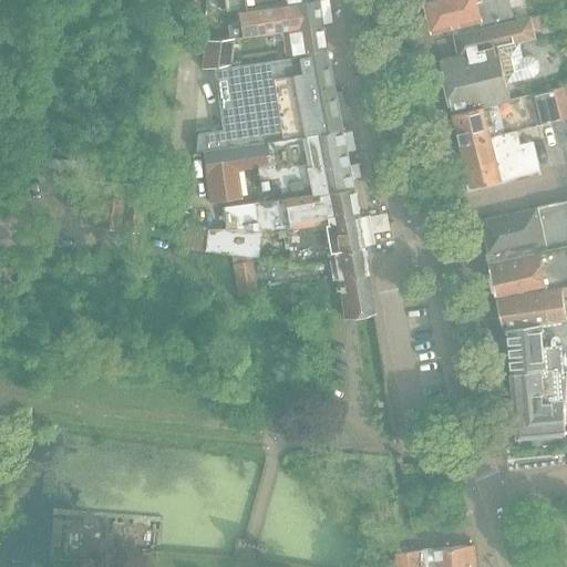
[(317,0),(316,0),(222,0),(224,11),(244,8),(245,10),(278,8),(277,6),(317,0)]
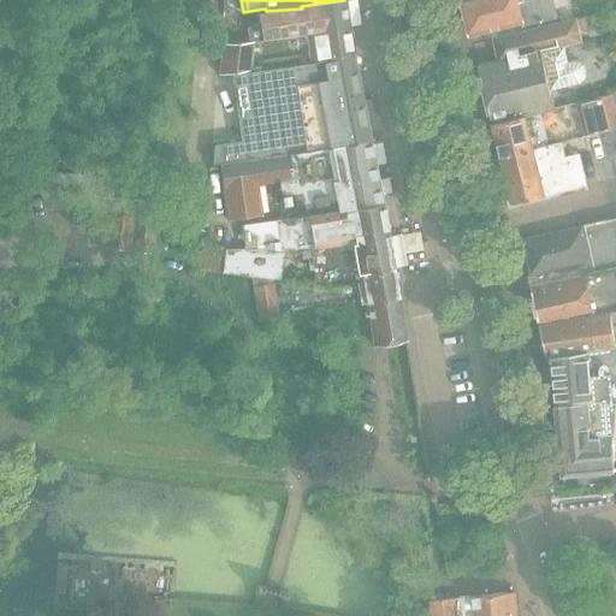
[(304,34),(348,27),(344,0),(301,6),(302,9),(266,11),(267,23),(249,27),(252,41),(266,40),(304,34)]
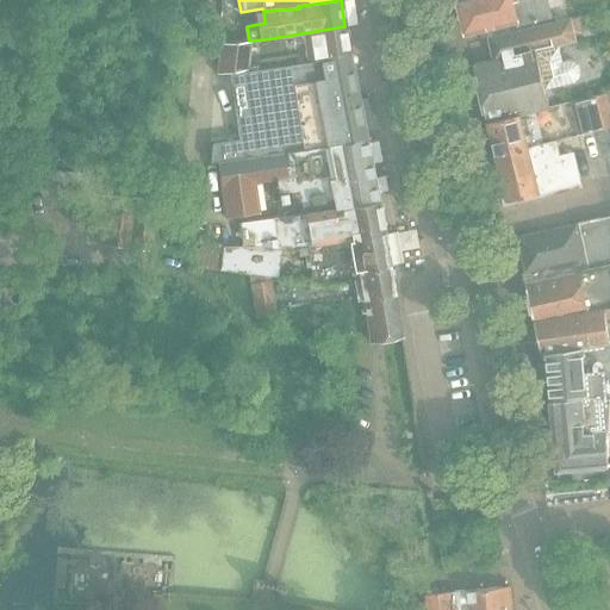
[(547,0),(456,0),(465,35),(516,24),(516,27),(552,20),(547,0)]
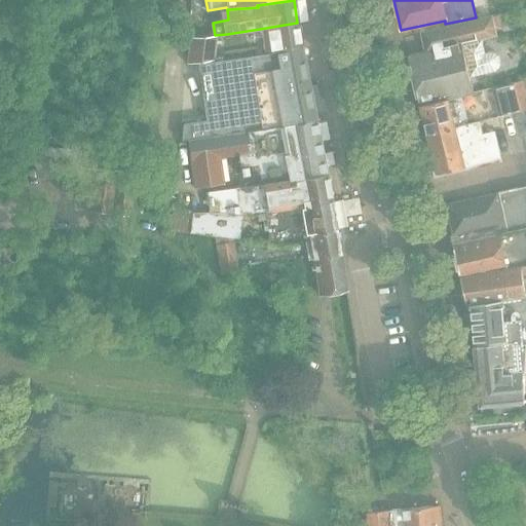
[(420,105),(449,99),(474,92),(470,77),(495,72),(498,69),(500,65),(498,57),(495,53),(491,52),(485,53),(482,39),(497,36),(493,16),(474,21),(421,33),(425,50),(407,55),(420,105)]
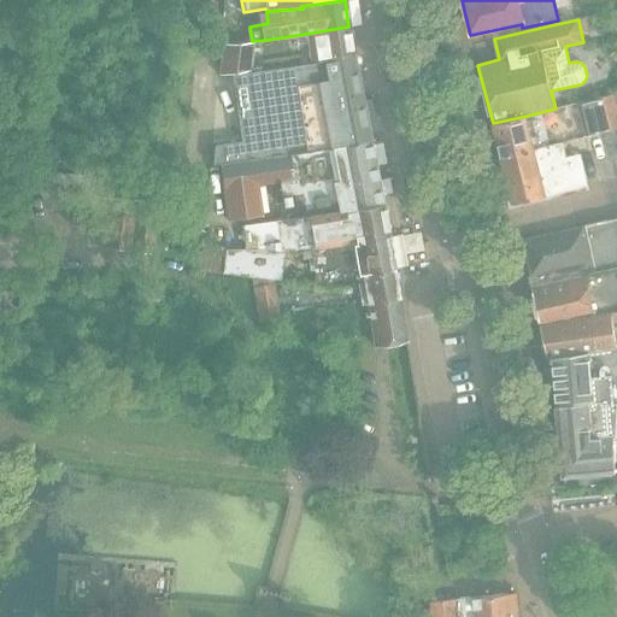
[(321,60),(353,56),(348,27),(305,34),(310,63),(321,60)]
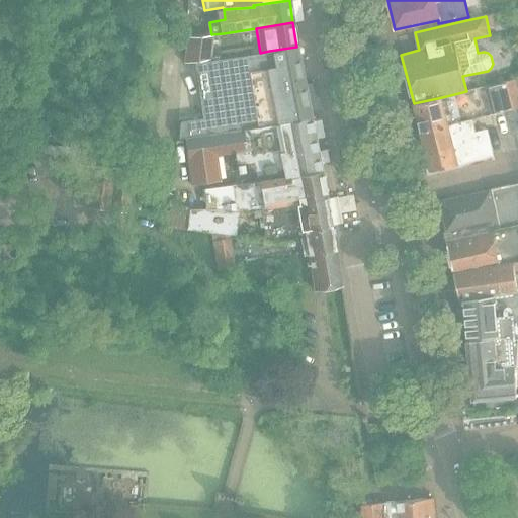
[(186,36),(183,63),(210,59),(212,35),(186,36)]
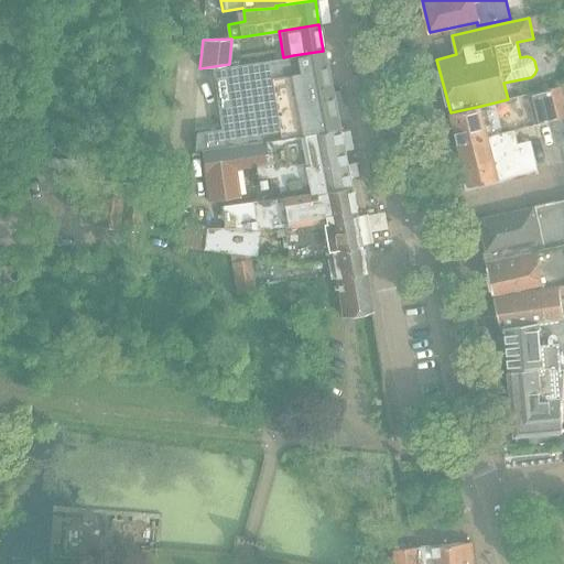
[(218,148),(339,131),(323,51),(293,55),(293,56),(246,65),(250,88),(267,86),(273,122),(216,130),(193,132),(192,152),(199,151),(218,148)]
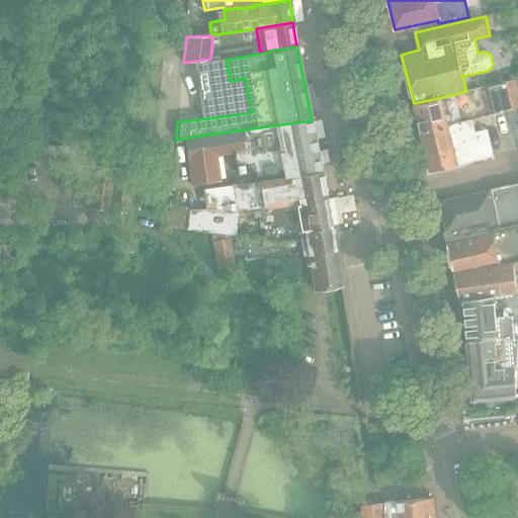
[(499,112),(517,107),(517,92),(515,80),(493,85),(499,112)]
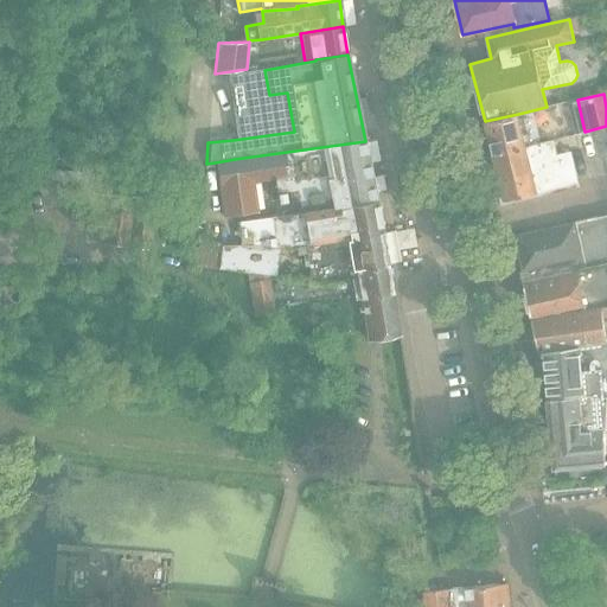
[(492,153),(540,142),(532,114),(519,117),(518,114),(485,121),(492,153)]
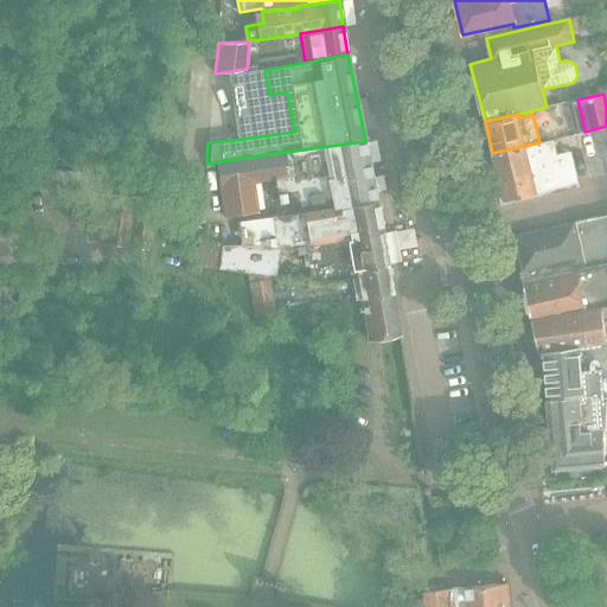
[(540,142),(550,190),(580,183),(572,151),(558,154),(555,140),(540,142)]
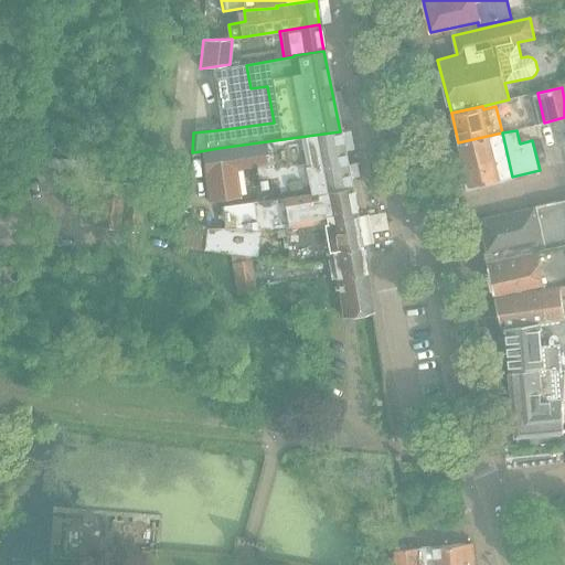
[(256,170),(344,156),(340,131),(219,148),(200,151),(204,178),(235,173),(235,169),(255,167),(256,170)]
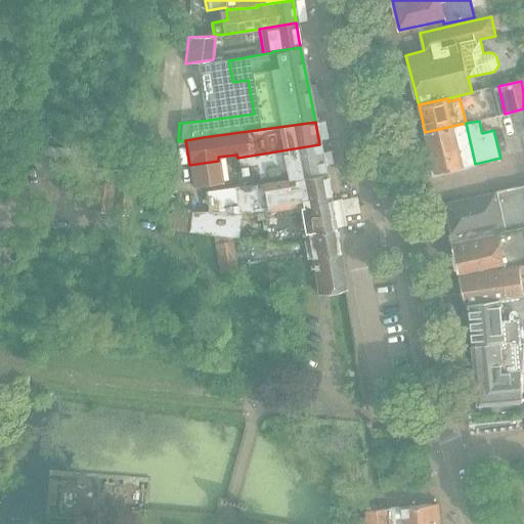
[(435,172),(475,164),(466,123),(425,132),(435,172)]
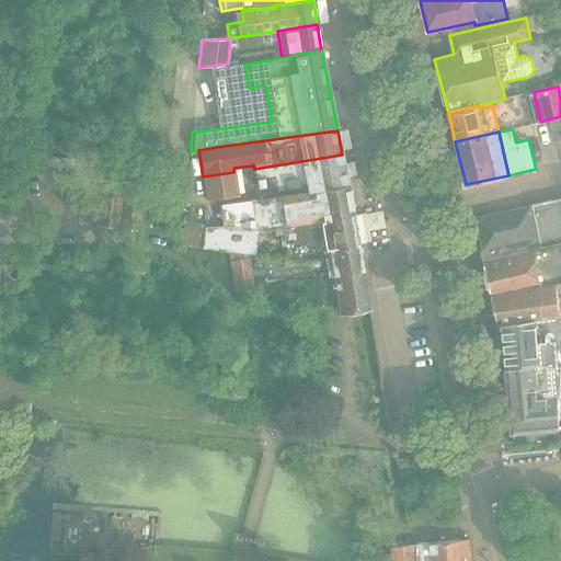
[(342,155),(254,169),(258,187),(276,185),(277,192),(346,180),(342,155)]
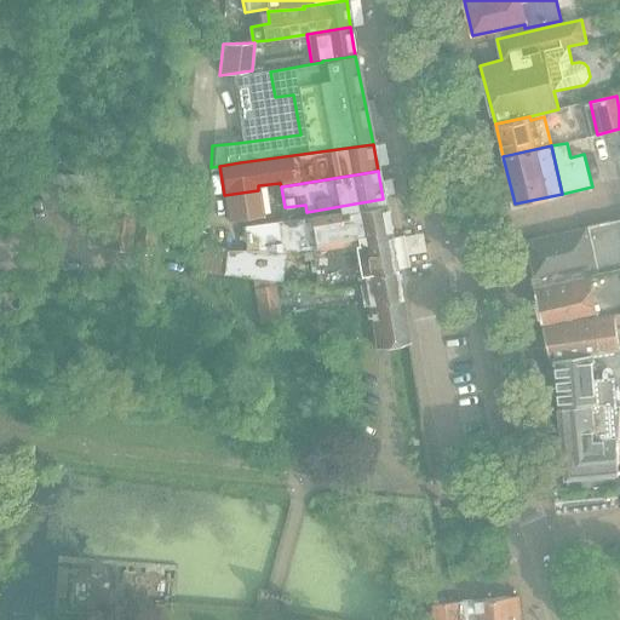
[(258,190),(224,195),(228,223),(263,217),(258,190)]
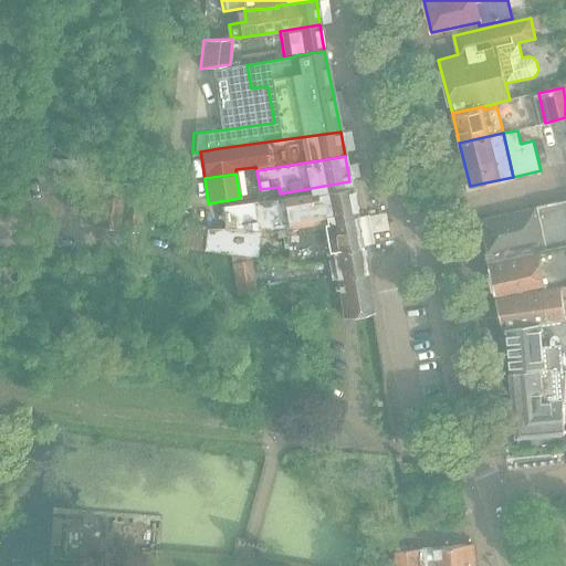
[(312,224),(356,216),(352,189),(290,199),(283,200),(253,202),(223,207),(226,221),(254,218),(257,229),(289,229),(312,224)]
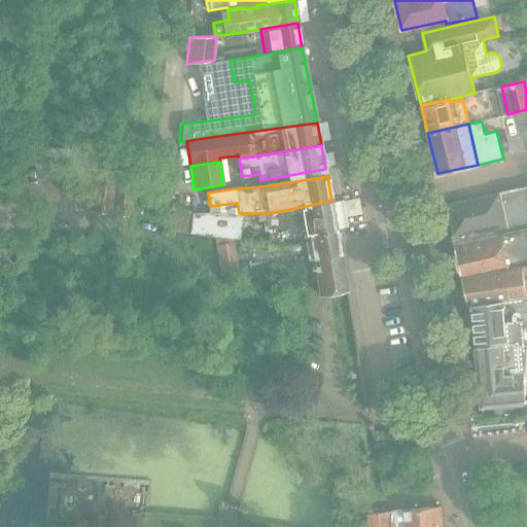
[(452,244),(526,226),(526,185),(500,191),(500,195),(457,204),(458,211),(451,213),(454,227),(455,230),(456,234),(450,236),(452,244)]
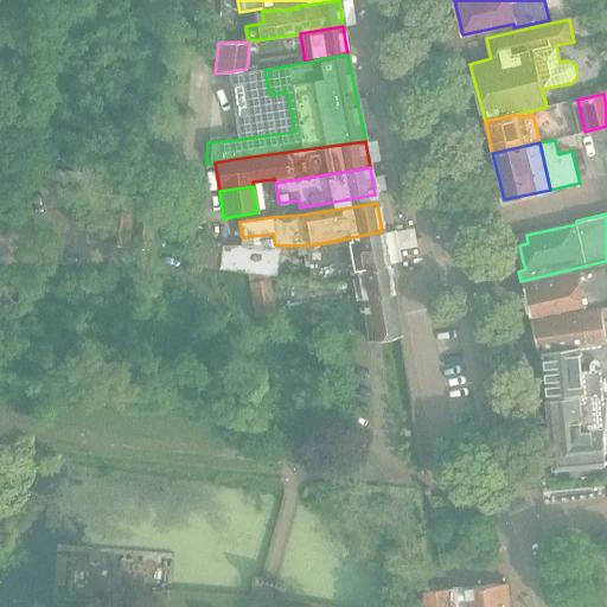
[(310,246),(280,248),(276,275),(331,281),(352,278),(357,276),(355,268),(387,262),(382,231),(334,241),(310,246)]
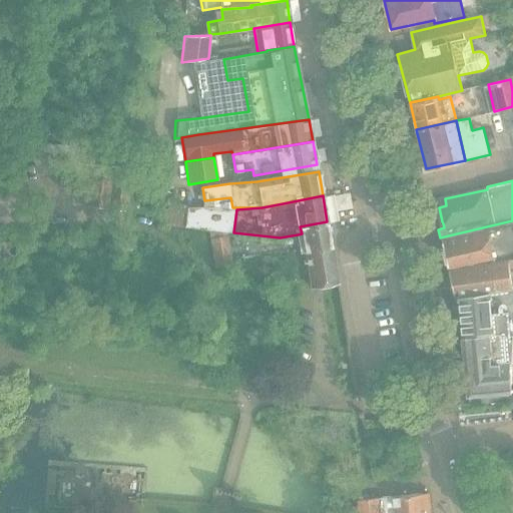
[(185,226),(187,207),(164,205),(162,224),(185,226)]
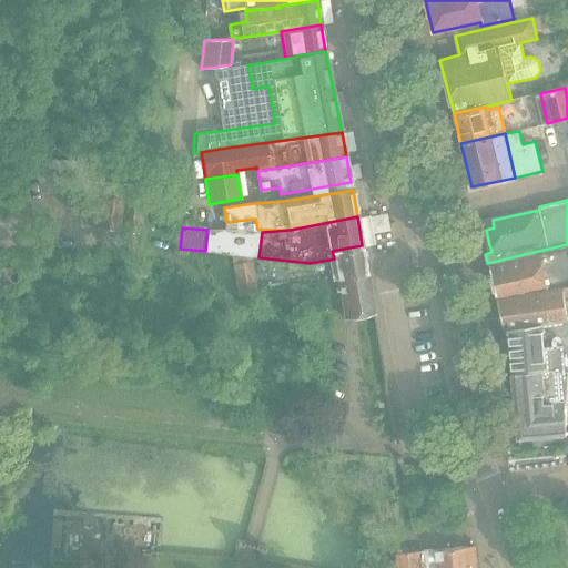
[(208,230),(205,251),(259,257),(262,232),(208,230)]
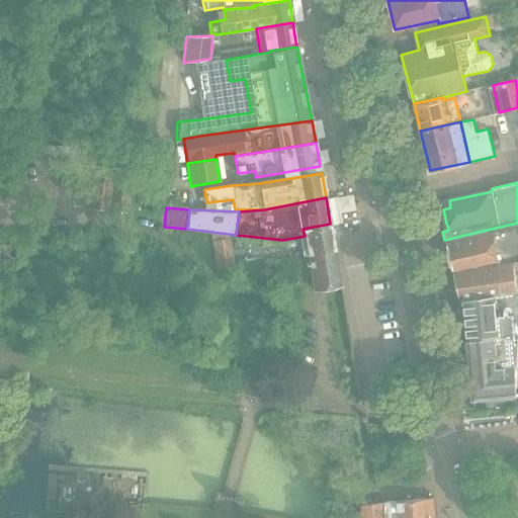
[(517,259),(517,223),(444,240),(450,267),(499,262),(499,264),(517,259)]
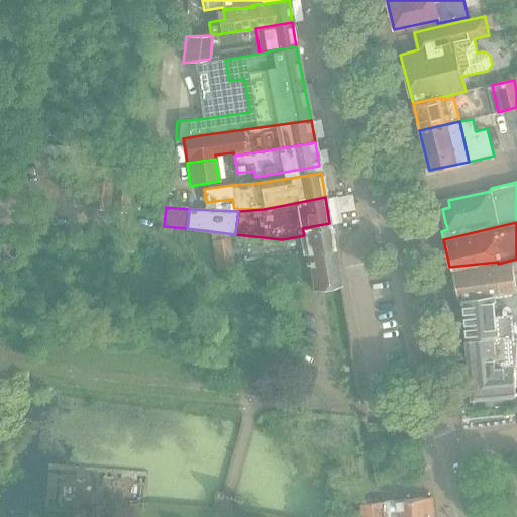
[(308,254),(334,249),(329,223),(302,228),(304,235),(300,236),(303,254),(308,254)]
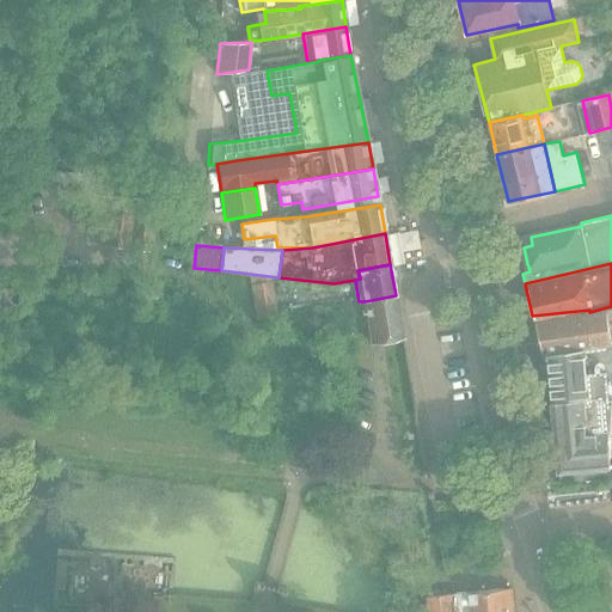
[(396,295),(365,301),(372,342),(403,336),(396,295)]
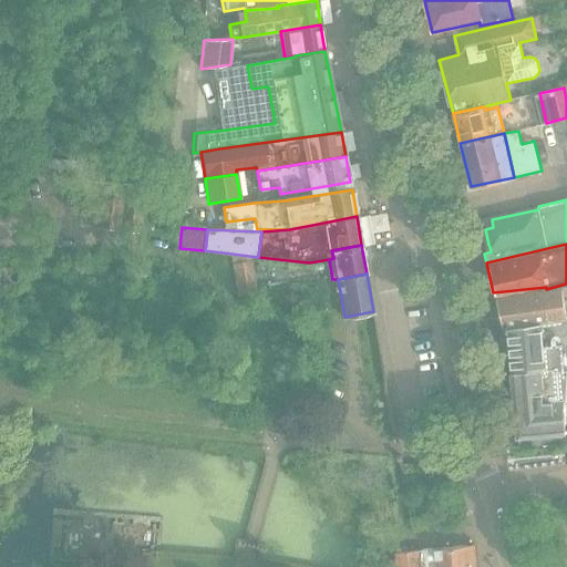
[(566,317),(566,284),(546,289),(546,287),(493,292),(500,325),(507,323),(508,328),(557,319),(566,317)]
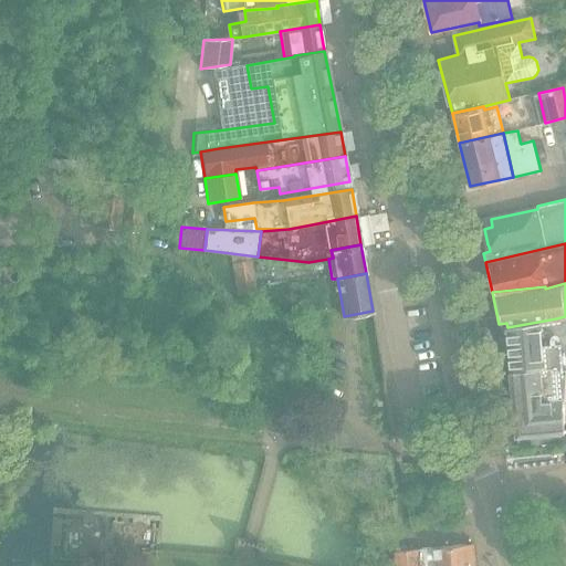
[(565,316),(556,318),(507,327),(515,412),(516,433),(564,429),(565,375),(565,316)]
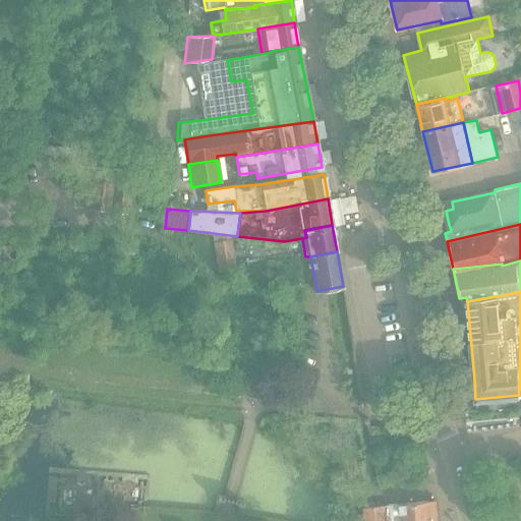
[(364,520),(439,520),(438,500),(428,500),(381,505),(362,507),(364,520)]
